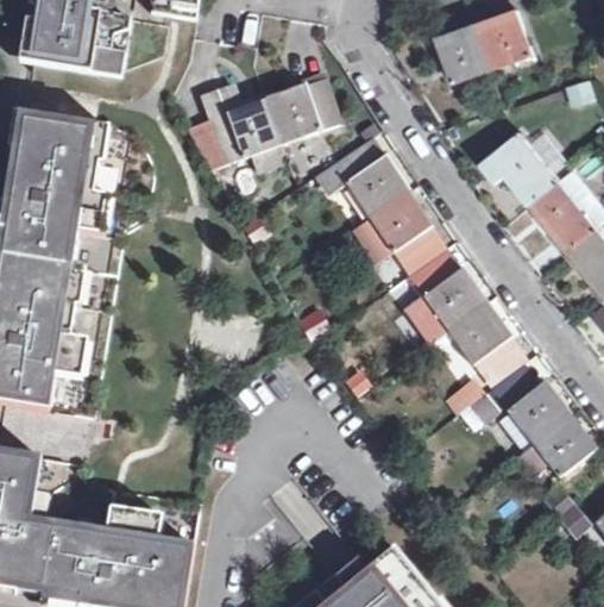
[(194,20),(196,0),(33,0),(30,24),(37,25),(31,64),(118,79),(129,19),(85,12),(87,0),(150,0),(148,13),(168,16),(174,17),(194,20)]
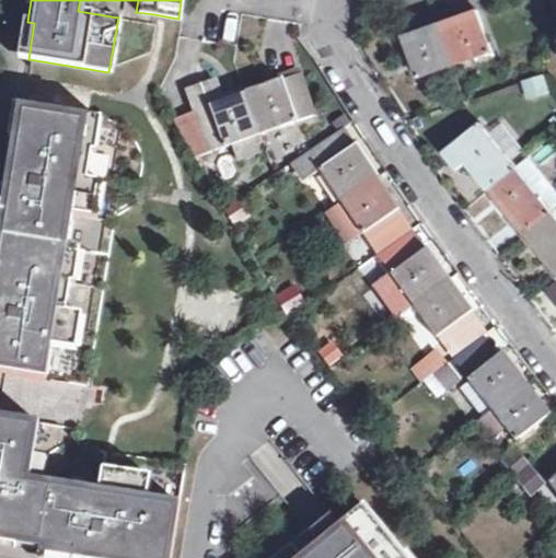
[(473,8),(436,21),(447,50),(452,64),(488,50),(473,8)]
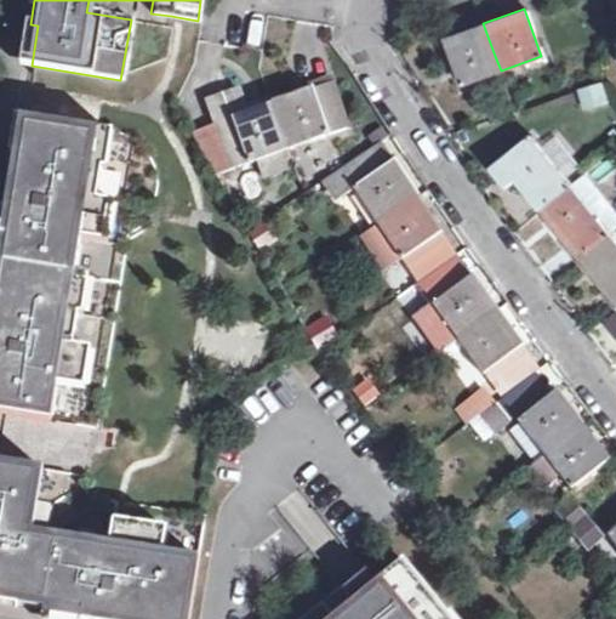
[(462,84),(501,71),(495,56),(483,23),(444,38),(462,84)]
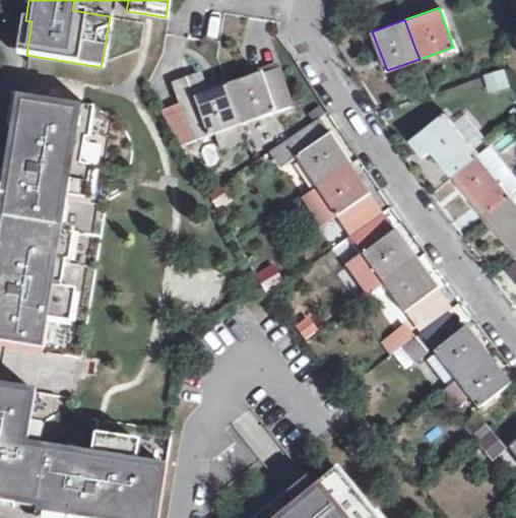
[(274,67),(259,72),(260,77),(275,72),(274,67)]
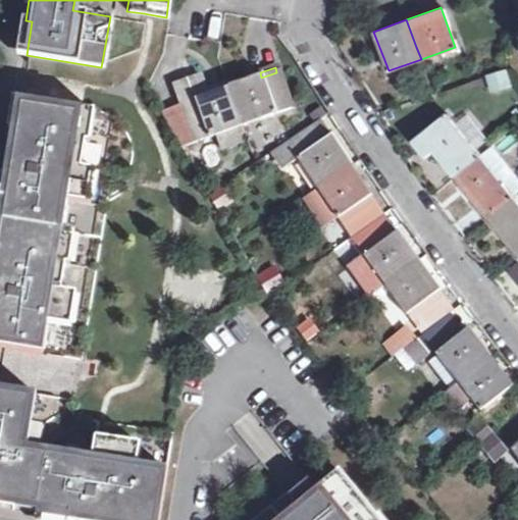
[(226,84),(240,123),(273,112),(273,111),(289,106),(276,72),(261,78),(260,72),(226,84)]
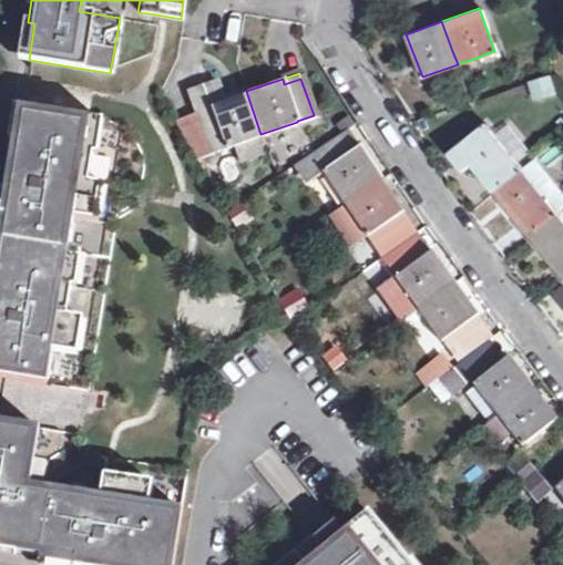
[(260,134),(246,91),(222,100),(214,80),(186,91),(194,111),(173,119),(195,157),(218,150),(260,134)]
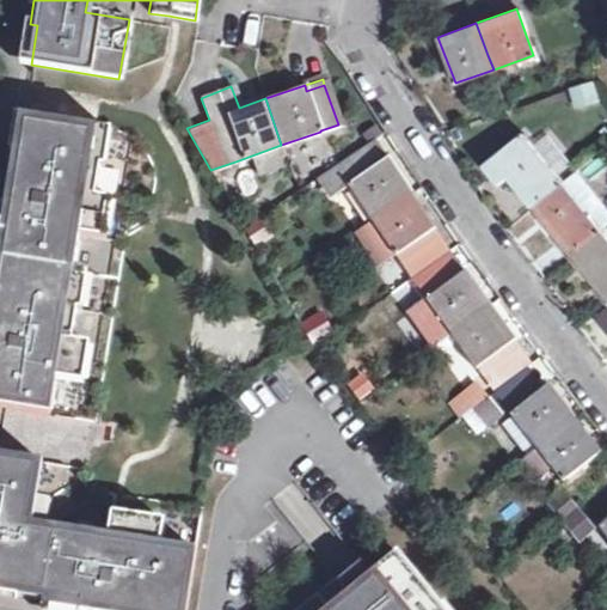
[(24,116),(23,115),(12,184),(6,183),(2,205),(8,206),(0,252),(0,260),(69,272),(75,235),(85,236),(90,207),(92,197),(92,196),(97,164),(87,163),(93,127),(24,116)]
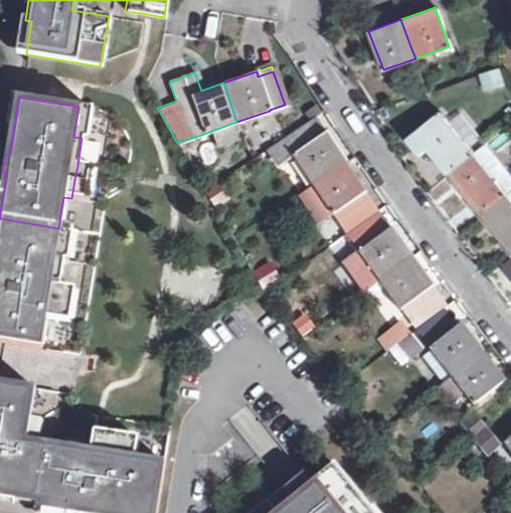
[(426,147),(446,173),(472,152),(440,112),(406,138),(418,153),(426,147)]
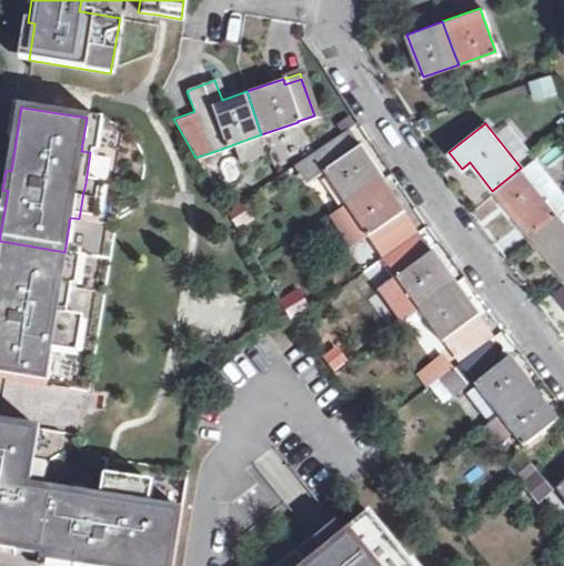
[(495,132),(509,152),(523,142),(510,123),(495,132)]
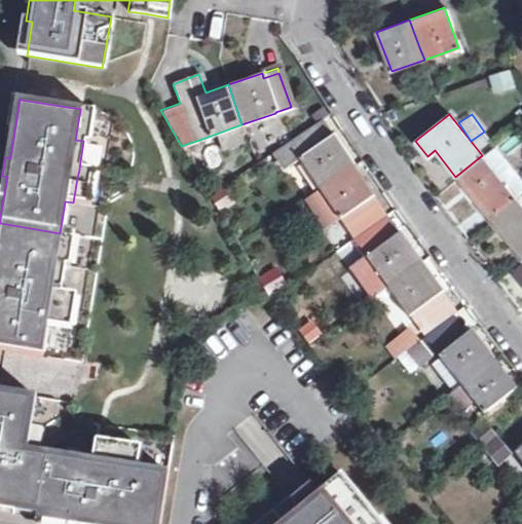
[(233,128),(202,139),(209,155),(239,145),(233,128)]
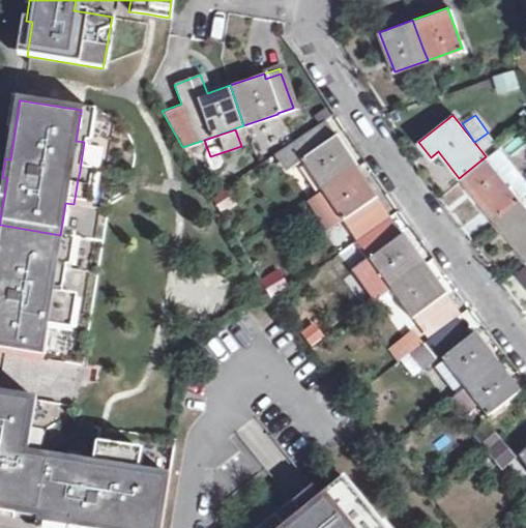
[(320,189),(352,168),(332,138),(319,146),(310,132),(274,153),(286,170),(298,162),(320,189)]
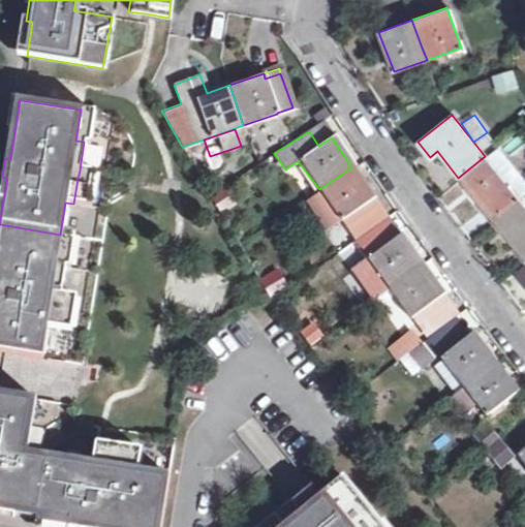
[(458,178),(491,217),(518,196),(485,156),(458,178)]
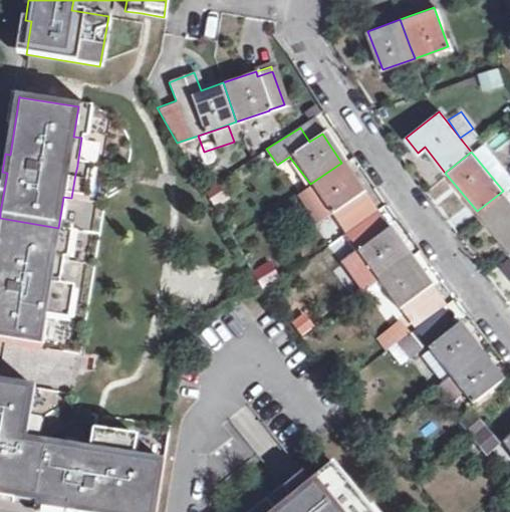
[(361,191),(341,163),(310,184),(297,192),(317,220),(330,211),(330,212),(331,212),(361,191)]
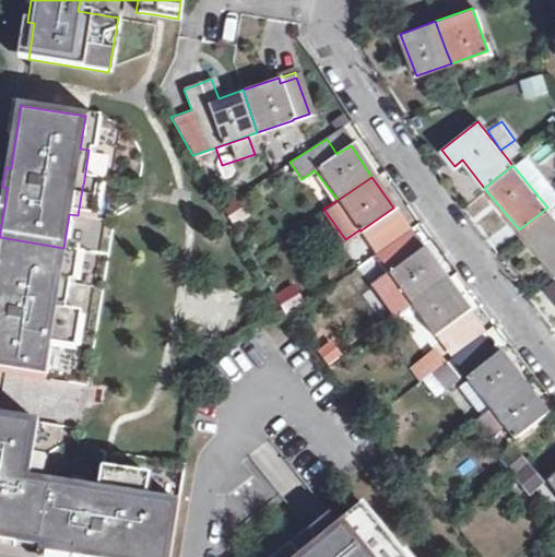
[(238,198),(224,205),(233,222),(247,213),(238,198)]
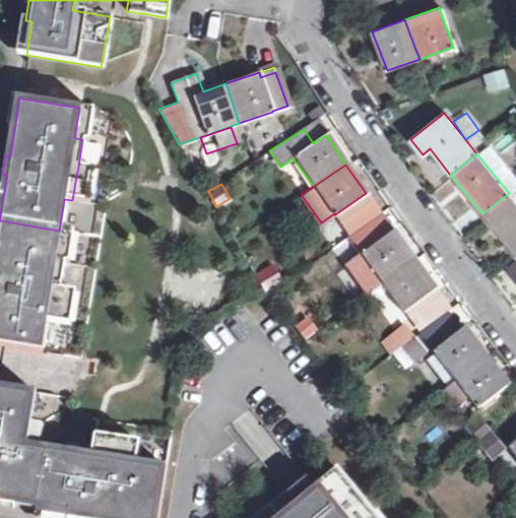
[(366,193),(335,214),(349,234),(380,212),(366,193)]
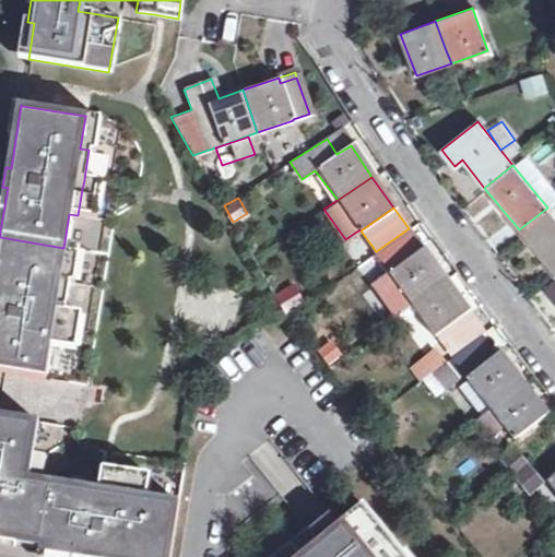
[(519,229),(554,273),(554,217),(547,208),(519,229)]
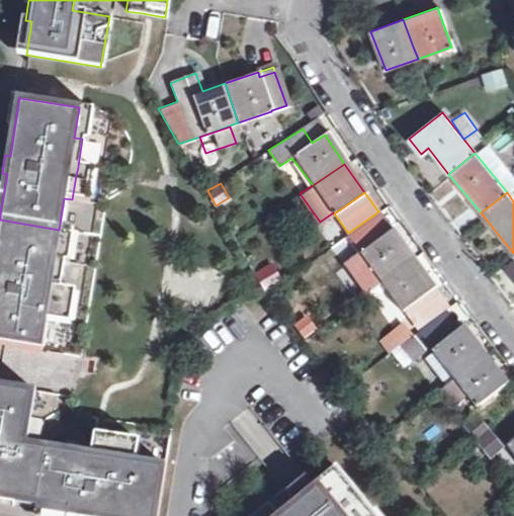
[(59,230),(0,220),(0,343),(40,349),(45,320),(53,321),(58,288),(63,260),(55,259),(59,230)]
